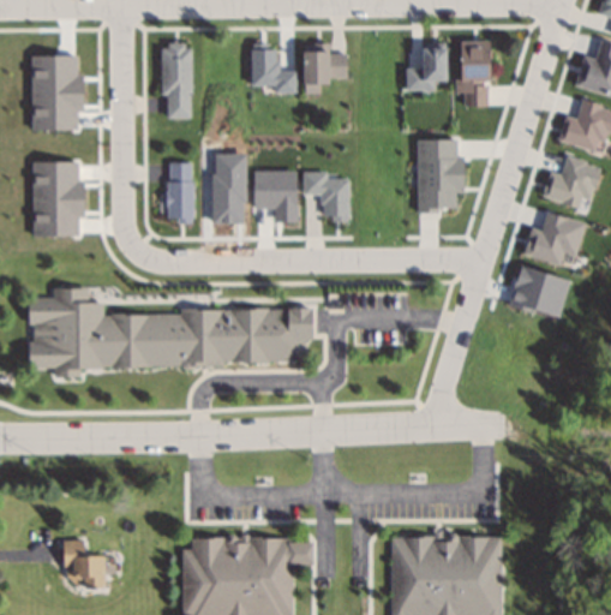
[(610,0),(603,0),(598,15),(610,18),(610,0)]
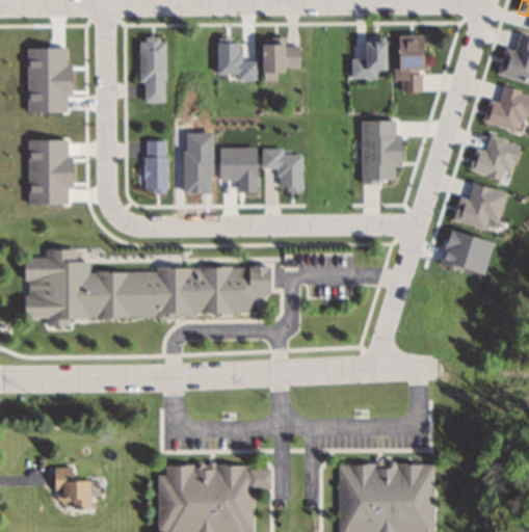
[(423,35),(397,35),(397,81),(402,81),(402,92),(423,92),(423,35)]
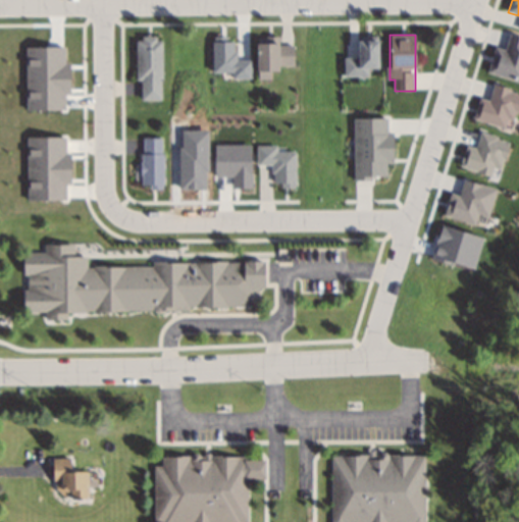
[(139,100),(163,100),(163,36),(139,36),(139,100)]
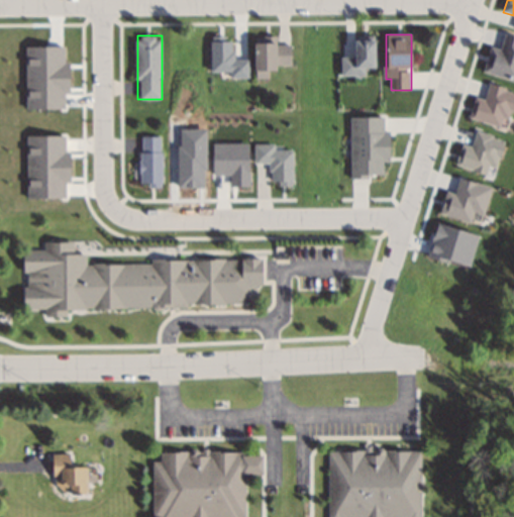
[(484,73),(513,80),(513,36),(505,35),(502,49),(491,46),(484,73)]
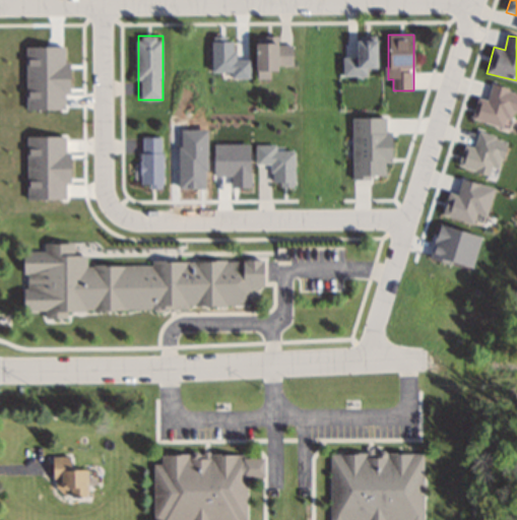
[(378,37),(357,37),(357,58),(344,58),(344,77),(369,77),(369,68),(378,68),(378,37)]
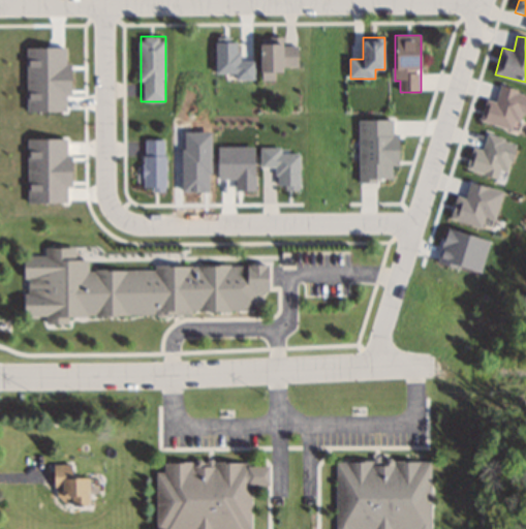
[(300,67),(300,44),(260,44),(260,81),(280,81),(280,67),(300,67)]
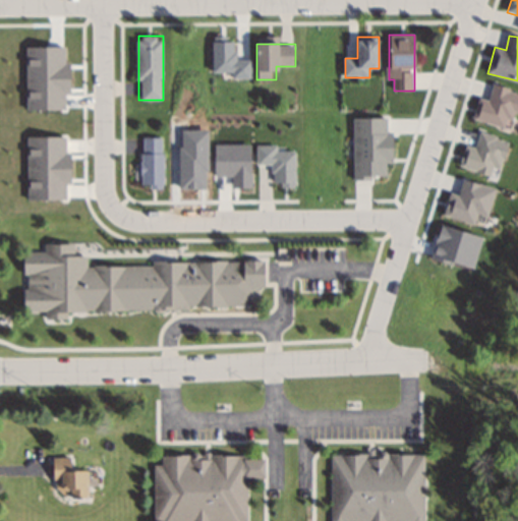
[(263,263),(89,265),(89,255),(75,255),(75,244),(46,244),(46,251),(24,252),(25,311),(47,310),(47,319),(68,319),(68,310),(263,308),(263,263)]
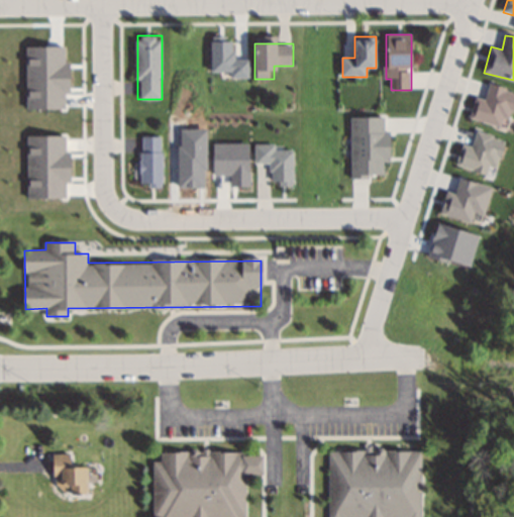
[(330,450),(329,516),(421,516),(422,451),(330,450)]
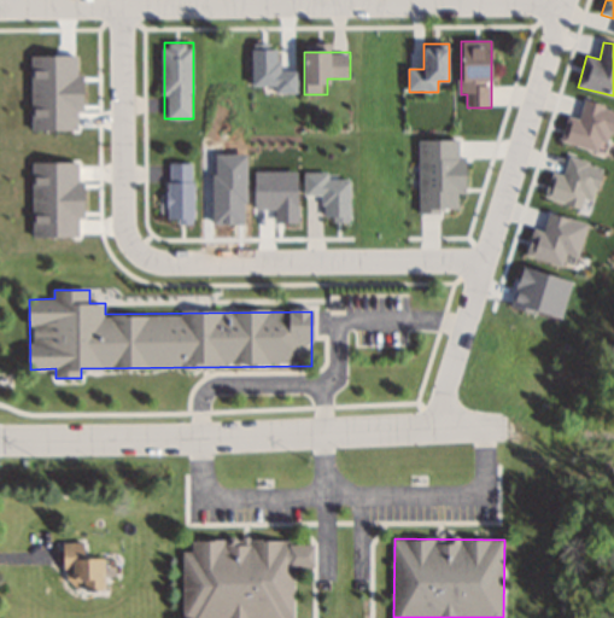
[(185,553),(183,617),(285,617),(286,617),(294,617),(296,567),(313,567),(314,541),(192,540),(192,553),(185,553)]
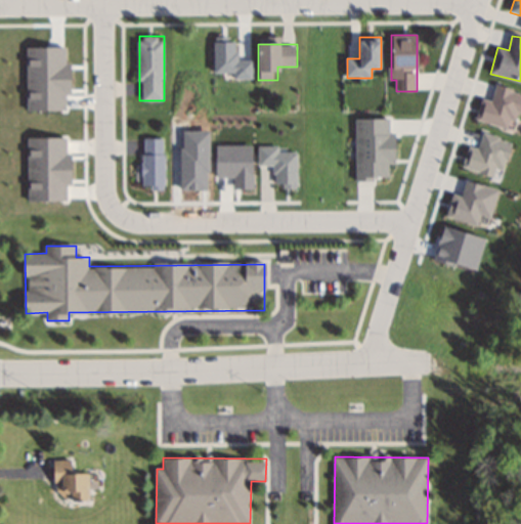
[(53,461),(53,483),(61,483),(60,500),(88,500),(88,475),(71,475),(71,461),(53,461)]
